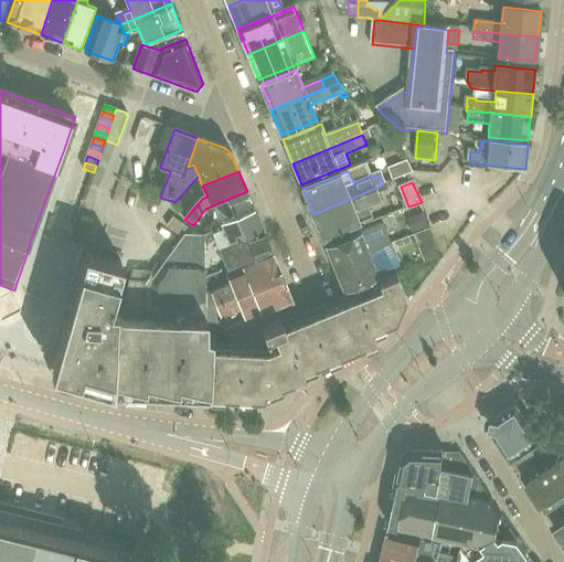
[(314,214),(323,240),(361,224),(360,222),(372,218),(366,205),(382,200),(376,188),(314,214)]
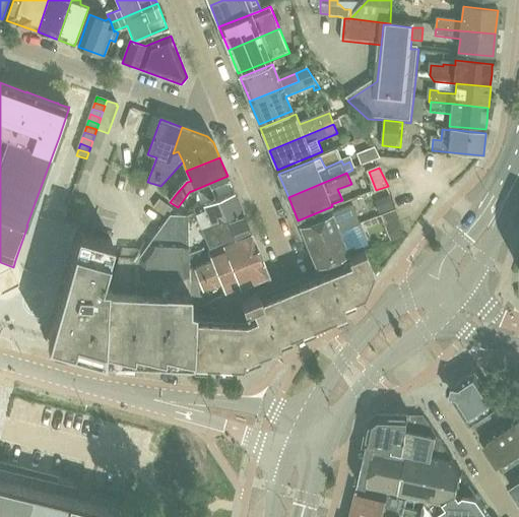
[(200,229),(242,211),(229,179),(210,187),(216,201),(189,212),(189,217),(195,214),(200,229)]
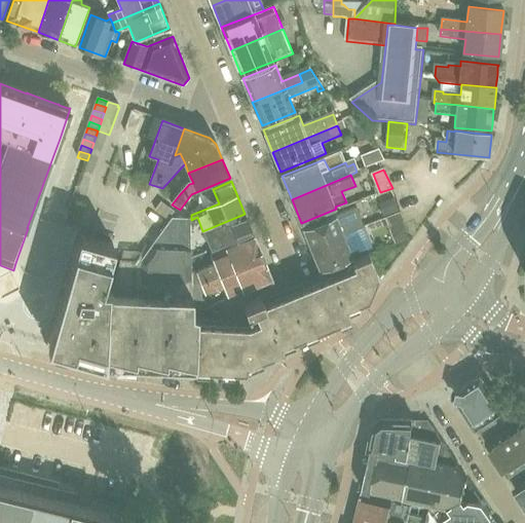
[(166,222),(173,214),(160,204),(154,213),(166,222)]
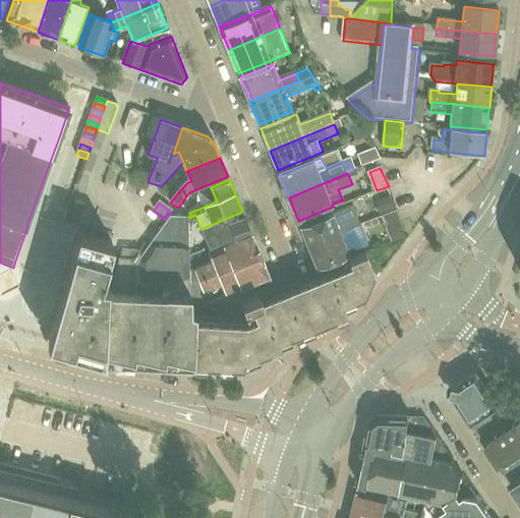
[(64,224),(78,229),(79,229),(83,217),(68,212),(64,224)]
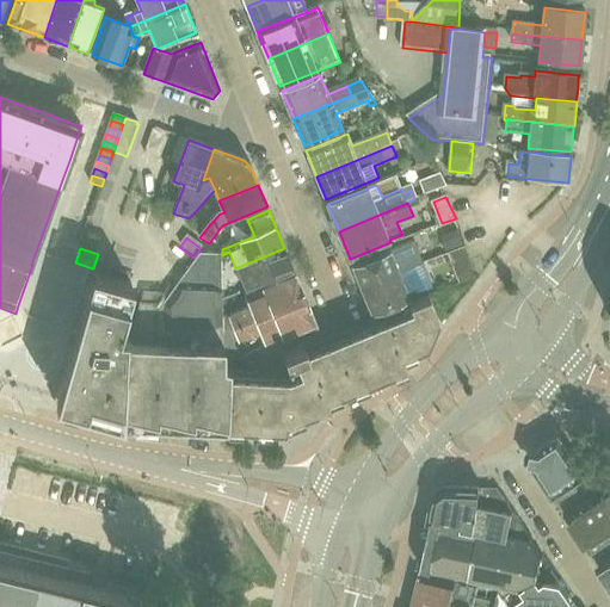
[(246,291),(294,271),(284,248),(235,268),(229,252),(222,255),(223,287),(241,280),(246,291)]
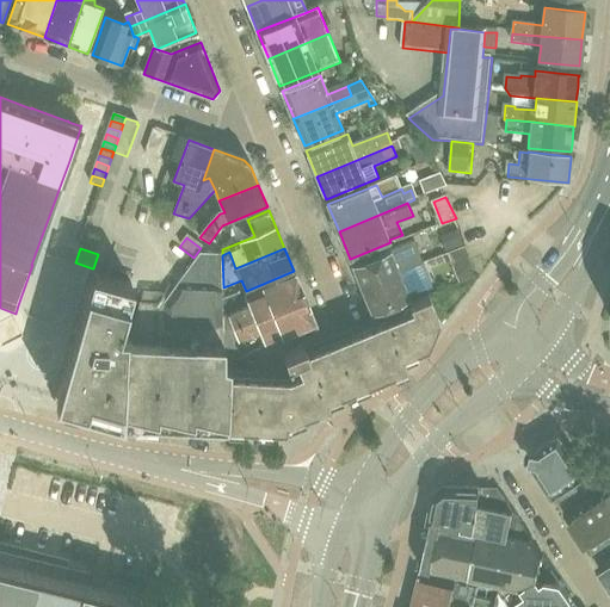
[(464,248),(449,254),(454,270),(470,264),(464,248)]
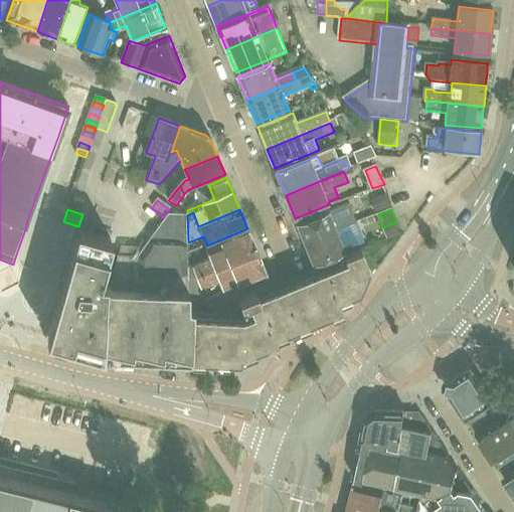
[(306,244),(357,224),(353,214),(333,223),(328,211),(297,224),(306,244)]
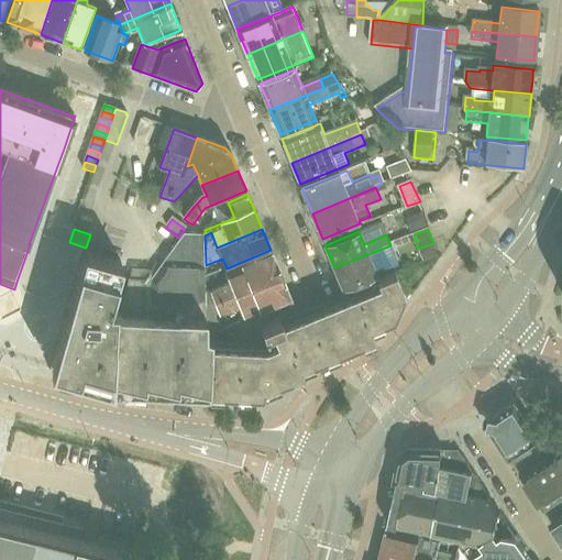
[(206,265),(205,235),(186,234),(186,233),(175,248),(152,281),(151,283),(151,303),(206,302),(206,295),(206,265)]
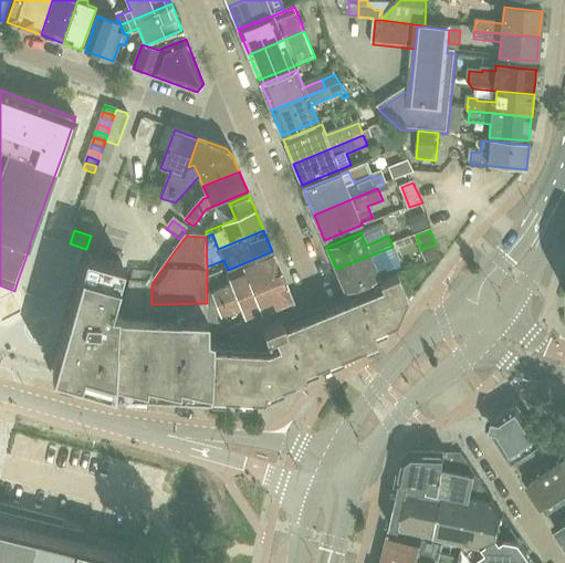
[(345,292),(379,278),(374,264),(397,256),(393,247),(336,269),(345,292)]
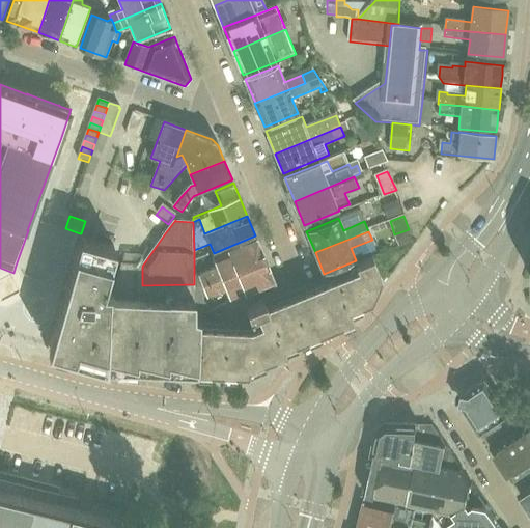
[(142,267),(143,265),(122,264),(112,300),(101,297),(115,248),(79,238),(47,350),(103,365),(102,369),(197,374),(196,373),(198,328),(199,320),(194,317),(194,302),(194,290),(194,284),(142,285),(142,267)]
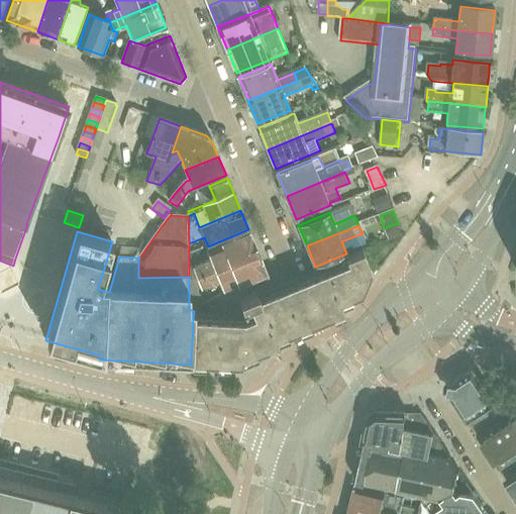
[(189,283),(259,255),(249,233),(207,250),(211,262),(189,271),(189,277),(189,283)]
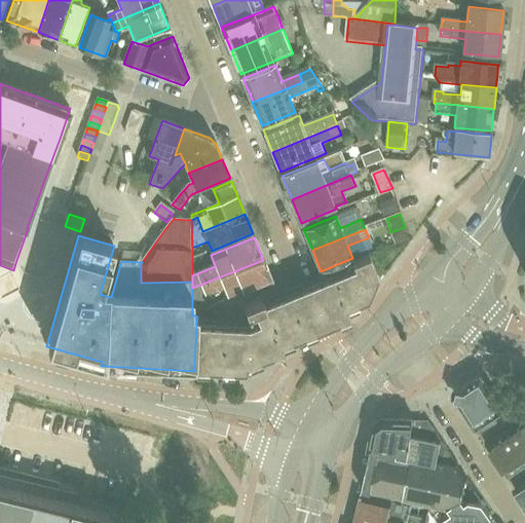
[(288,295),(279,299),(264,305),(262,299),(244,307),(252,326),(248,328),(196,325),(194,370),(195,371),(246,373),(247,368),(284,352),(282,347),(305,337),(316,333),(325,329),(349,320),(351,319),(347,309),(368,300),(377,277),(378,277),(369,256),(352,263),(354,268),(332,277),(290,295),(288,295)]
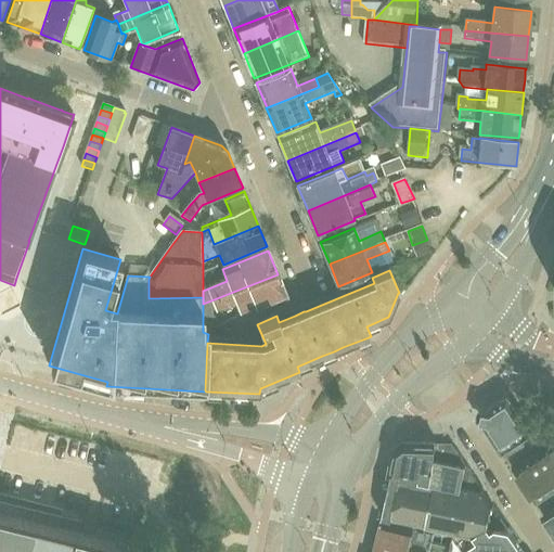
[(241,315),(286,295),(278,274),(203,304),(203,316),(235,303),(241,315)]
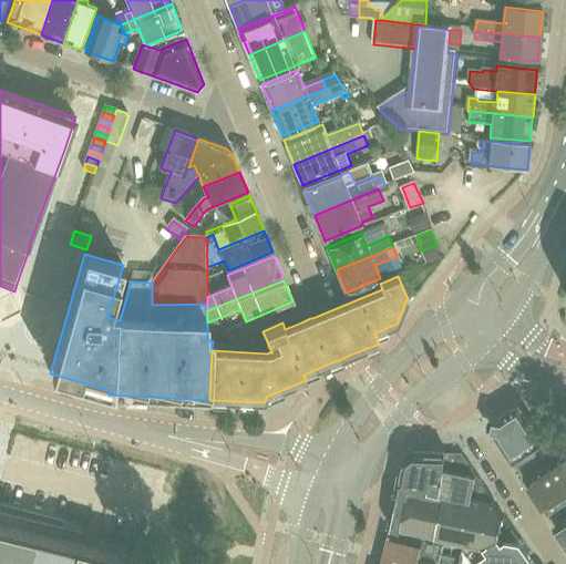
[(539,421),(533,426),(521,406),(495,422),(493,431),(517,469),(537,457),(535,453),(546,447),(549,451),(565,440),(565,436),(554,428),(548,431),(545,424),(539,421)]
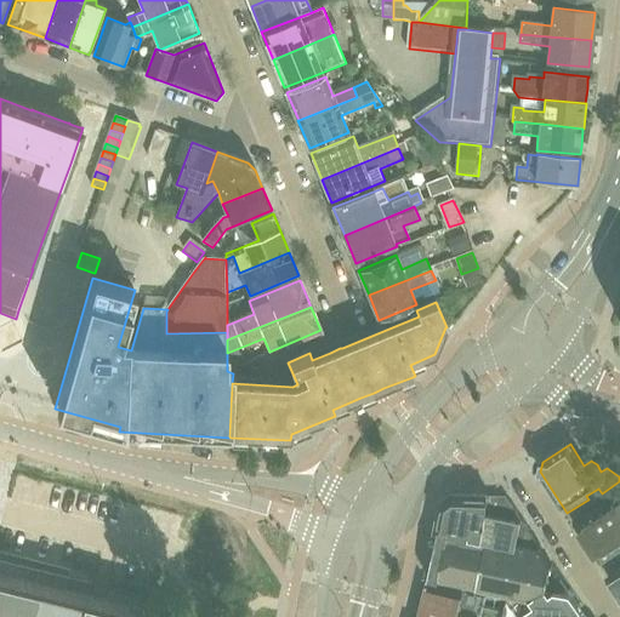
[(619,498),(619,481),(602,493),(602,495),(601,496),(607,506),(575,526),(589,546),(619,525),(619,498)]
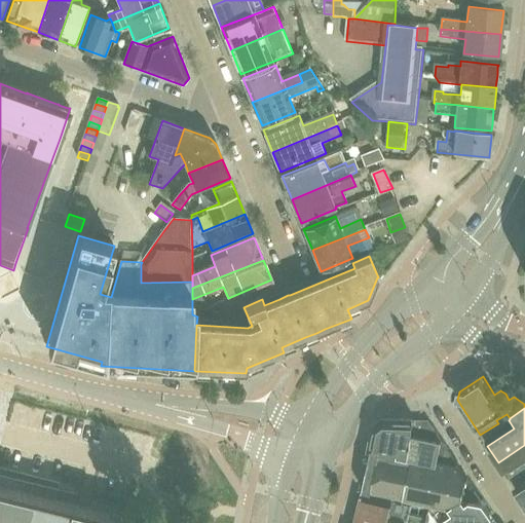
[(457,465),(459,467),(432,425),(415,424),(415,422),(385,421),(377,426),(376,427),(372,450),(438,462),(439,460),(457,465)]
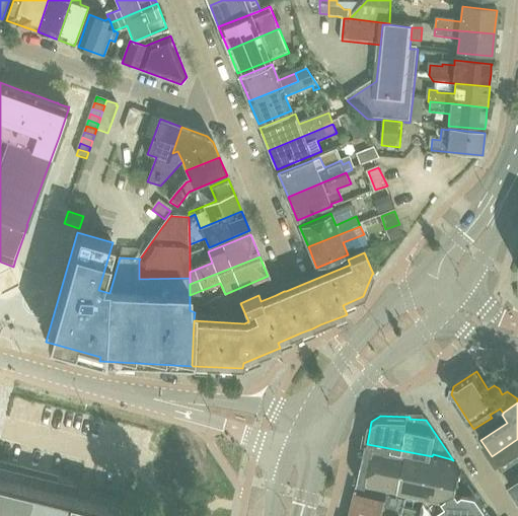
[(517,439),(492,456),(502,472),(517,462),(517,439)]
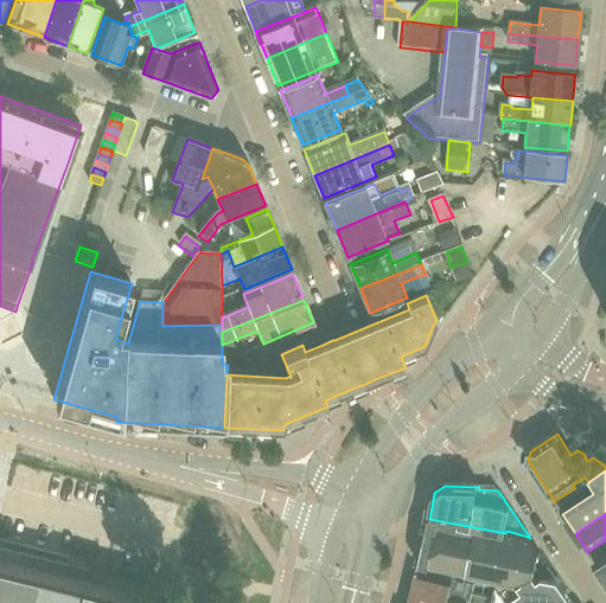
[(529,539),(530,538),(528,537),(506,531),(505,533),(429,519),(420,569),(497,585),(523,591),(520,588),(534,577),(536,578),(537,577),(535,576),(538,557),(541,557),(541,555),(538,556),(529,539)]
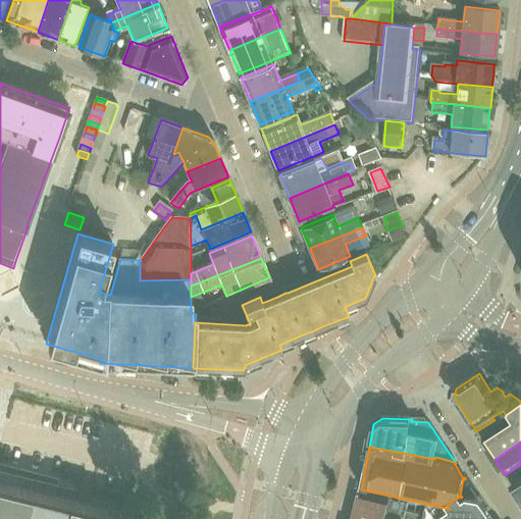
[(520,480),(512,486),(520,500),(520,480)]
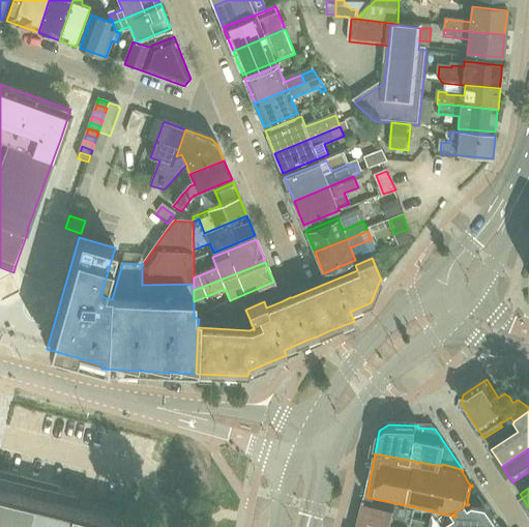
[(136,526),(122,523),(121,523),(91,516),(80,513),(0,492),(0,526),(136,526)]
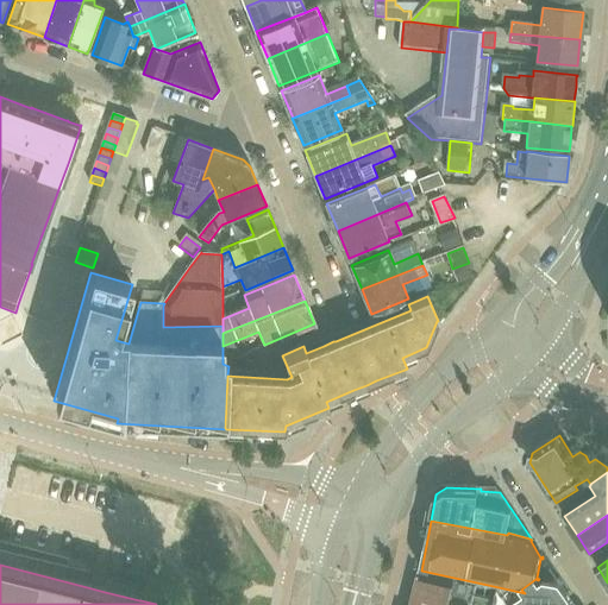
[(451,600),(467,604),(470,586),(420,575),(415,597),(450,604),(451,600)]
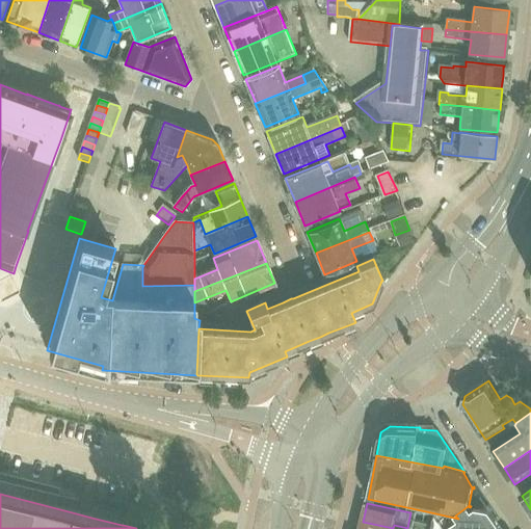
[(501,528),(488,511),(475,508),(459,520),(458,519),(435,513),(431,528),(501,528)]
